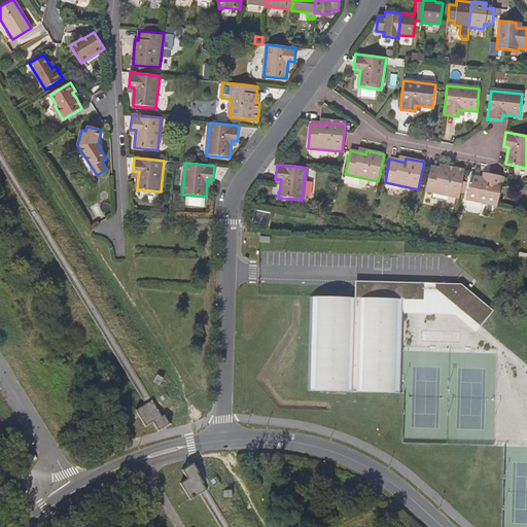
[(464,171),(448,167),(447,171),(440,169),(431,167),(426,191),(459,198),(464,171)]
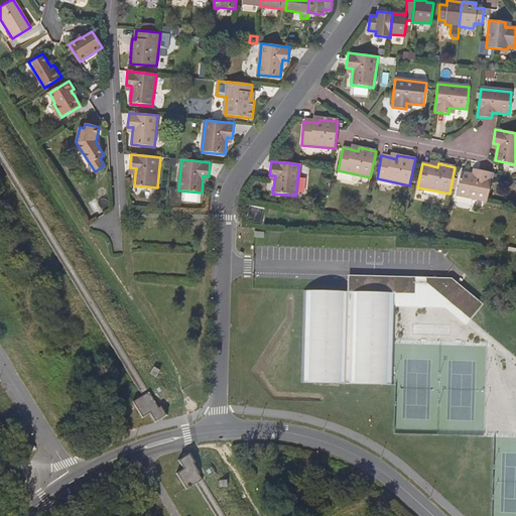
[(456,196),(486,202),(492,173),(479,170),(477,176),(472,175),(461,172),(456,196)]
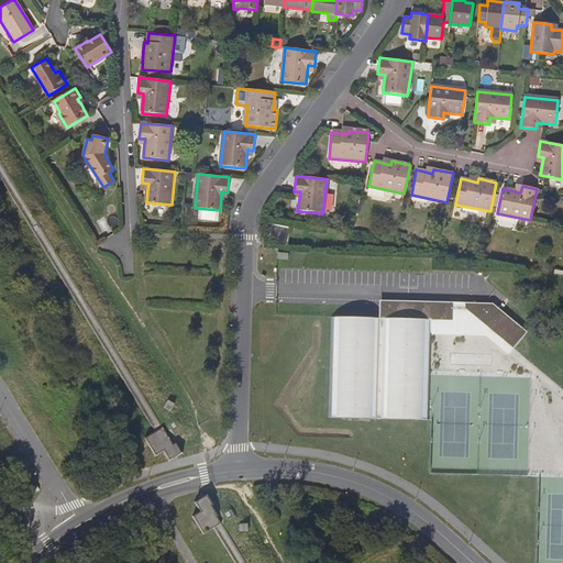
[(219,210),(199,209),(199,219),(218,221),(219,210)]
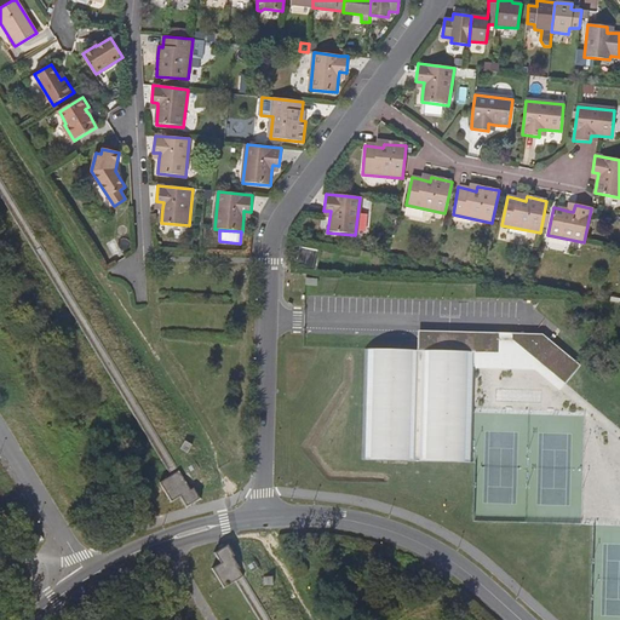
[(294,268),(315,273),(320,253),(311,251),(299,248),(294,268)]
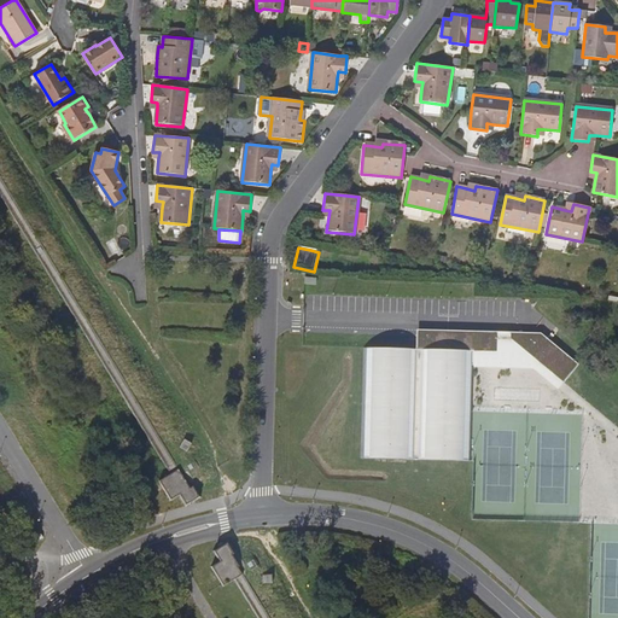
[(365,350),(362,462),(468,465),(471,369),(532,371),(557,391),(577,367),(540,336),(415,332),(414,351),(365,350)]
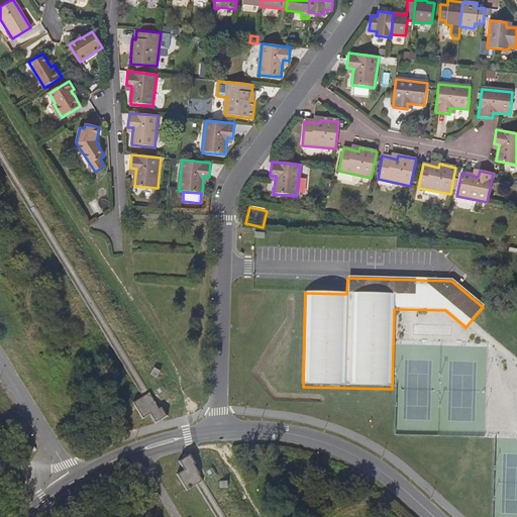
[(154,425),(167,418),(161,407),(158,409),(149,395),(132,404),(141,420),(149,416),(154,425)]
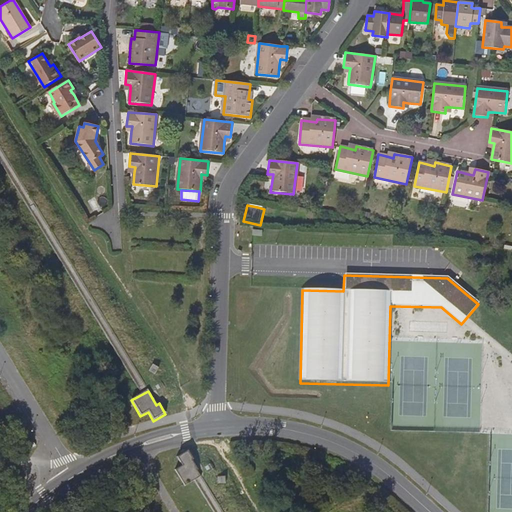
[(185,485),(194,480),(201,476),(197,469),(198,469),(192,460),(195,459),(189,448),(177,456),(182,466),(176,469),(185,485)]
